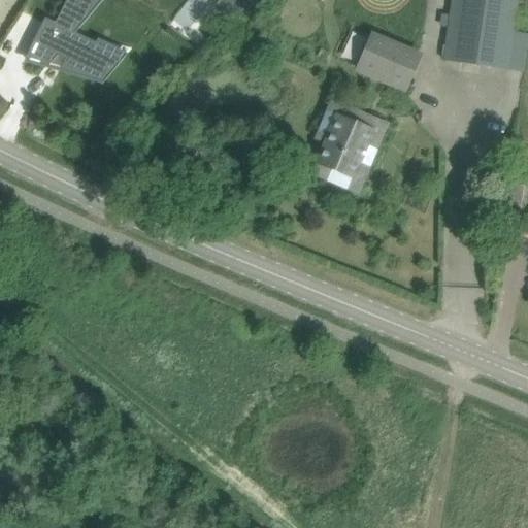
[(45,19),(37,34),(72,52),(66,64),(98,80),(100,77),(103,78),(116,64),(92,53),(97,44),(74,33),(101,0),(66,0),(56,24),(45,19)]
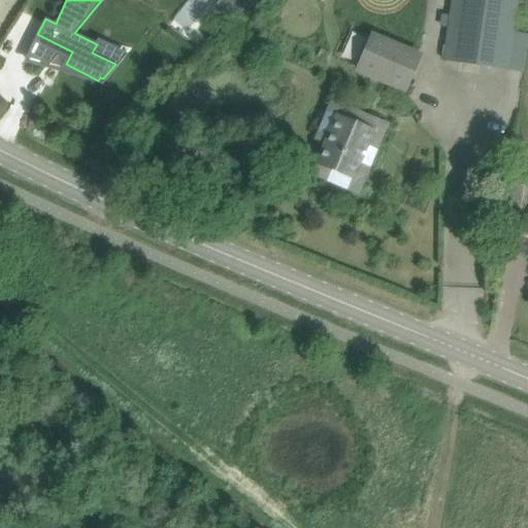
[(202,0),(188,0),(175,18),(188,27),(206,3),(202,0)]
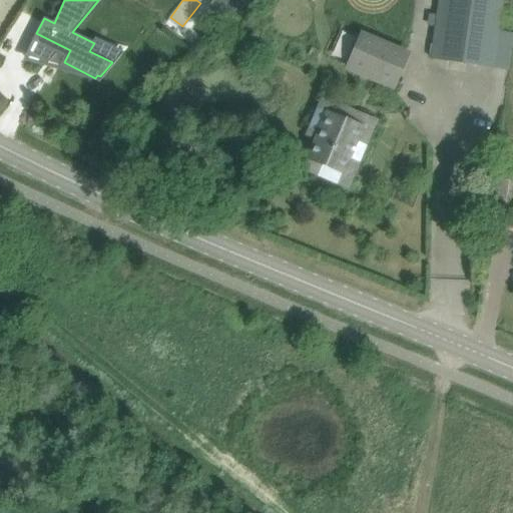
[(213,0),(224,8),(218,16),(228,20),(243,0),(213,0)]
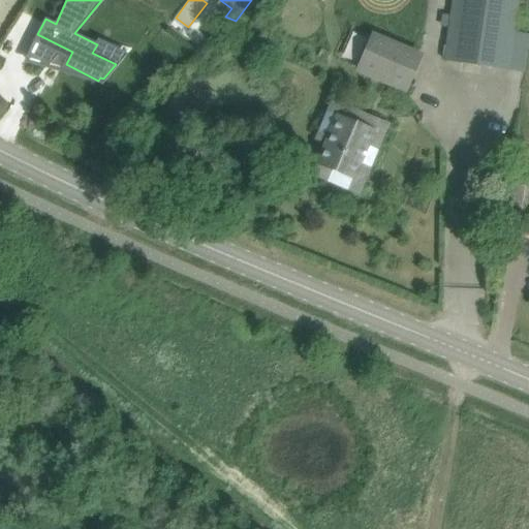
[(453,0),(444,61),(524,72),(528,39),(528,35),(514,33),(518,0),(453,0)]
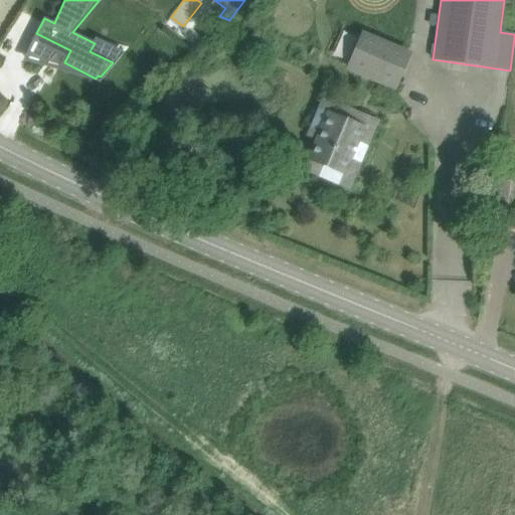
[(395,91),(411,53),(361,32),(345,69),(395,91)]
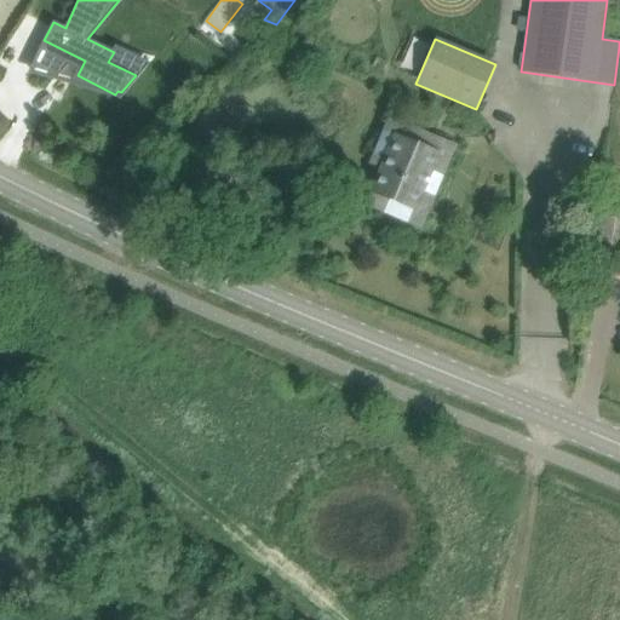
[(374,190),(391,199),(388,208),(408,218),(420,189),(431,193),(438,177),(426,171),(434,155),(386,135),(379,151),(389,156),(374,190)]
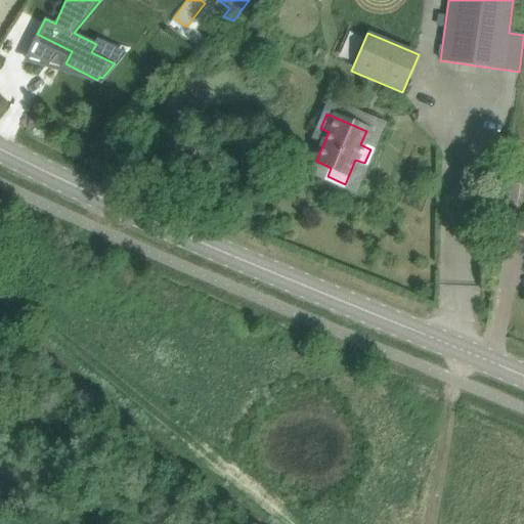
[(505,218),(516,220),(518,205),(508,204),(505,218)]
